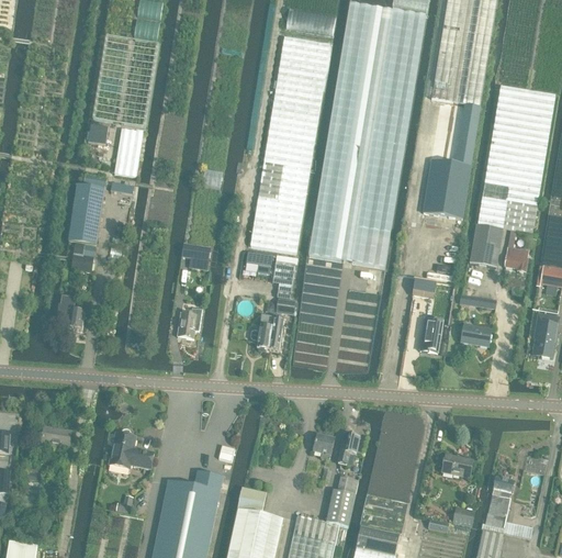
[(448,0),(431,97),(441,99),(481,105),(497,0),(448,0)]
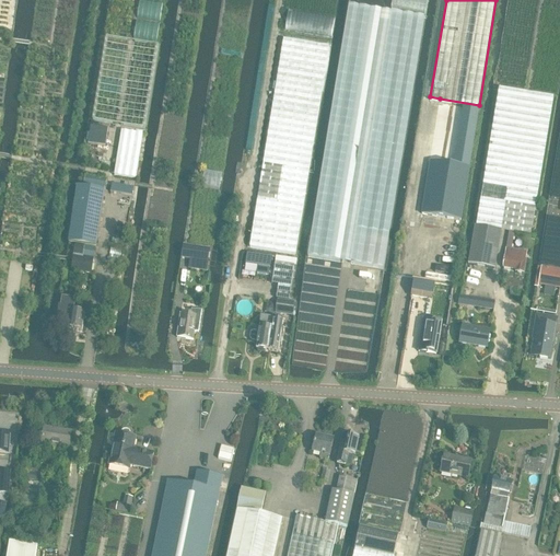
[(383,266),(424,15),(349,2),(307,254),(383,266)]
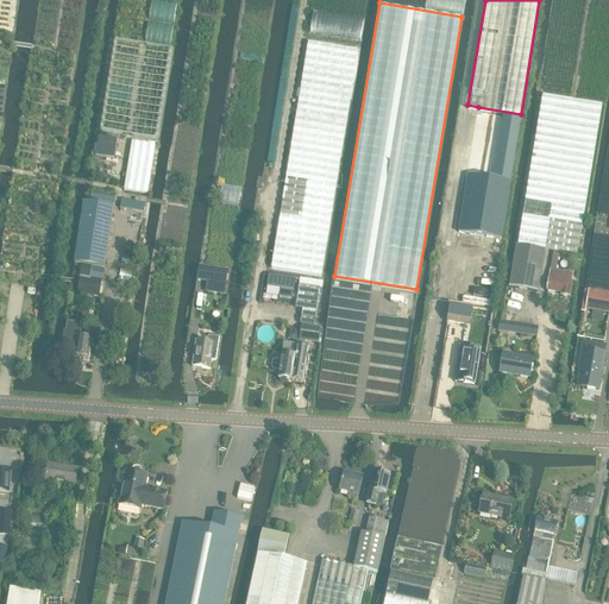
[(280,212),(276,234),(326,241),(358,46),(308,38),(280,212)]
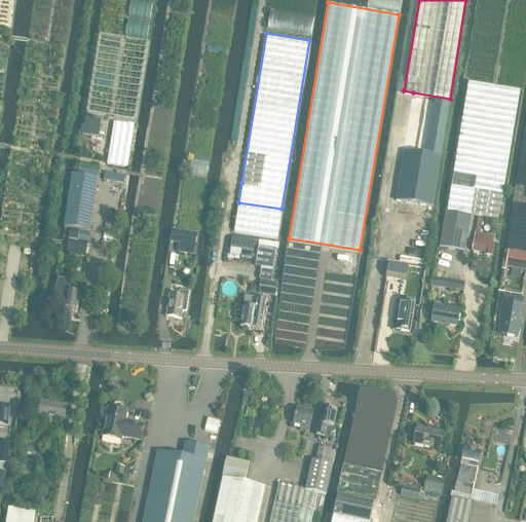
[(519,87),(468,79),(447,209),(471,213),(483,215),(498,217),(503,182),(511,136),(519,87)]
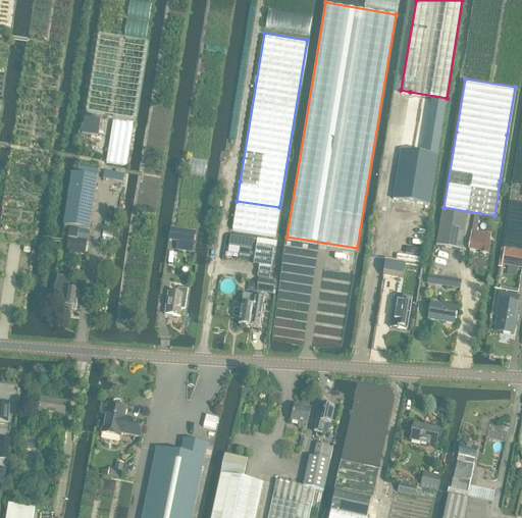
[(397,175),(393,196),(429,202),(436,155),(447,99),(431,96),(422,152),(401,149),(397,175)]
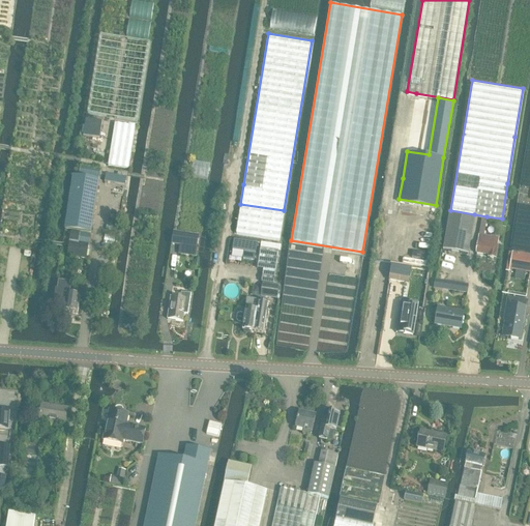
[(99,135),(102,119),(86,116),(83,133),(99,135)]
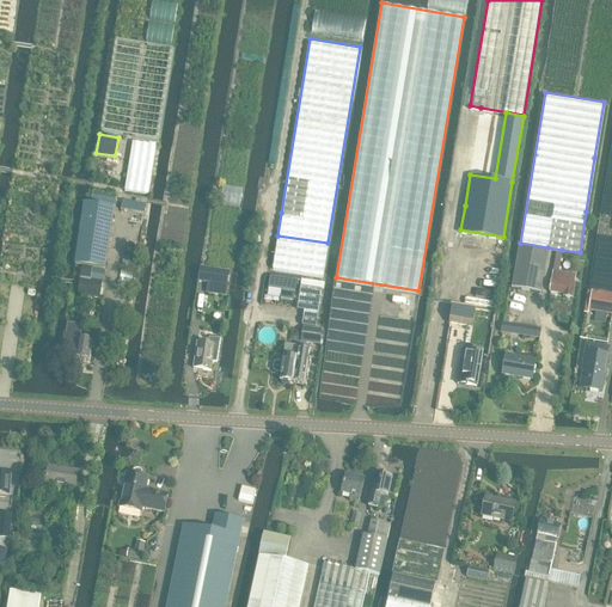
[(133,139),(126,186),(147,190),(152,160),(155,142),(133,139)]
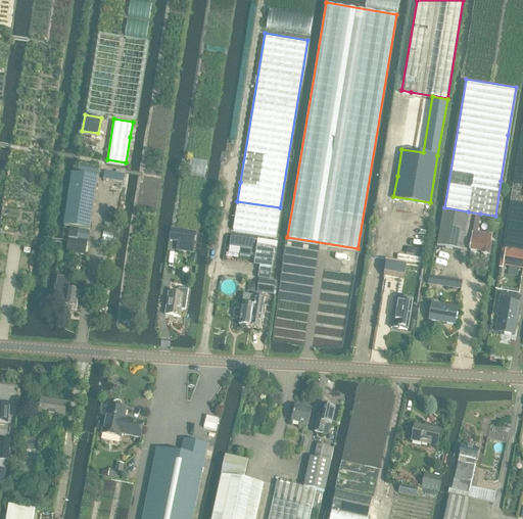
[(99,163),(79,160),(78,169),(98,172),(99,163)]
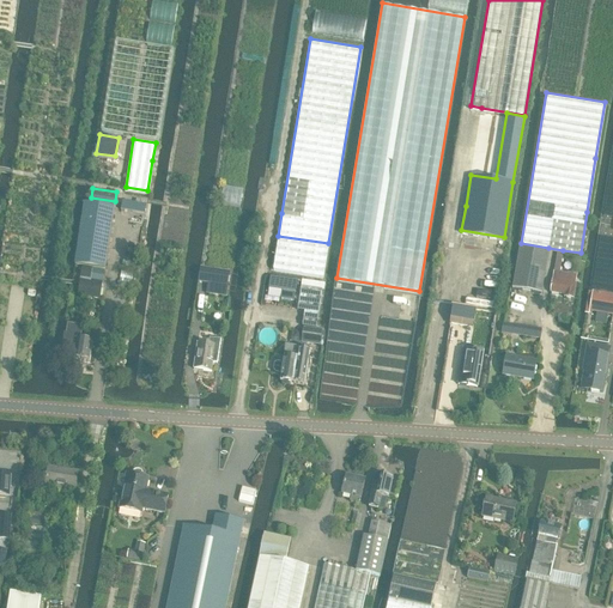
[(146,201),(122,198),(121,207),(145,211),(146,201)]
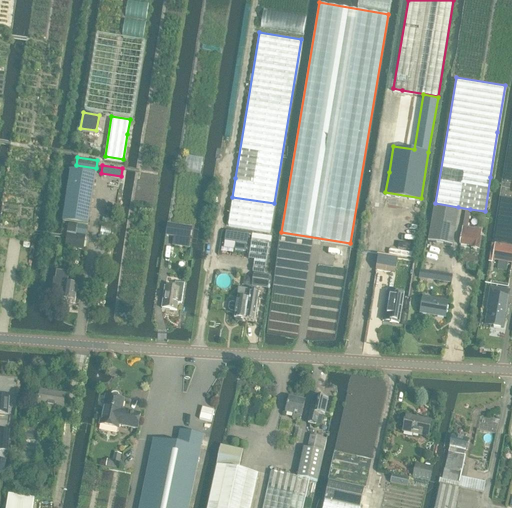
[(70,166),(62,217),(88,221),(96,170),(70,166)]
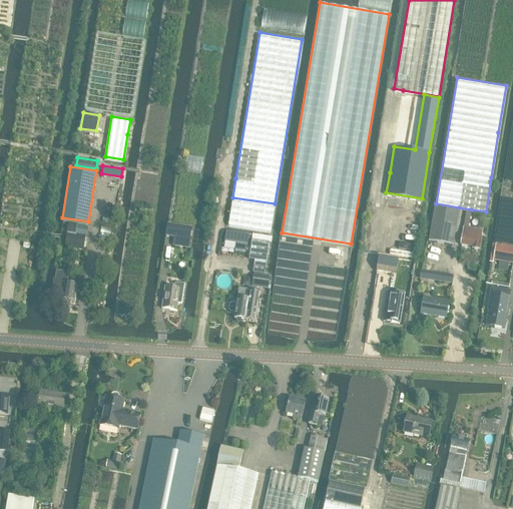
[(271,229),(275,203),(232,197),(228,222),(271,229)]
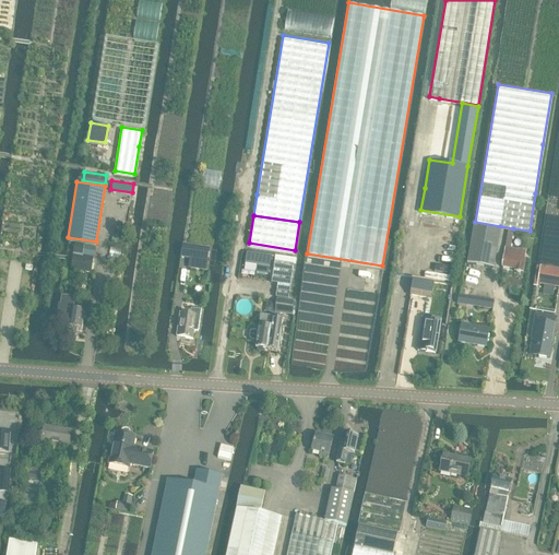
[(474,222),(467,260),(494,264),(500,226),(475,222),(474,222)]
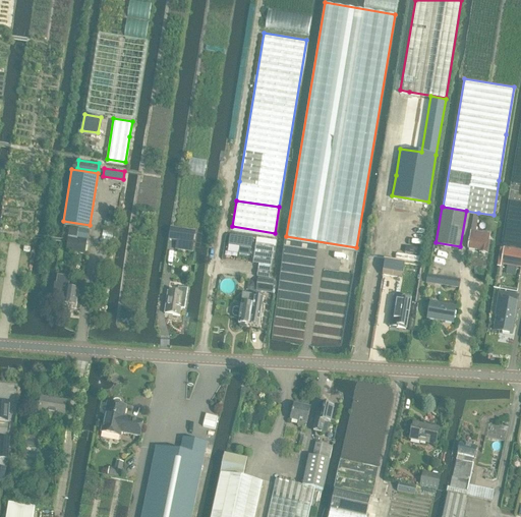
[(476,228),(478,213),(473,212),(470,228),(467,245),(479,247),(479,249),(487,250),(490,231),(476,228)]
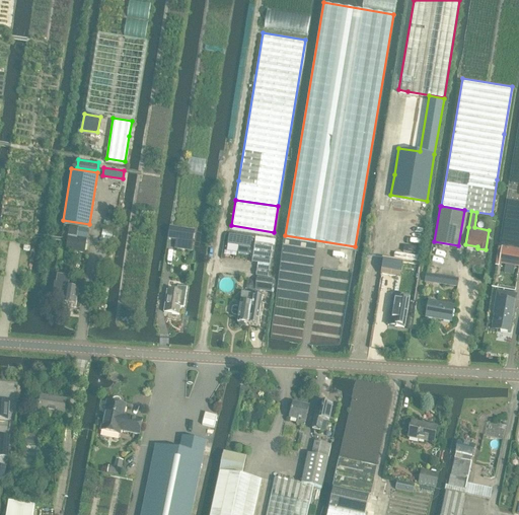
[(411,213),(403,255),(417,258),(424,216),(411,213)]
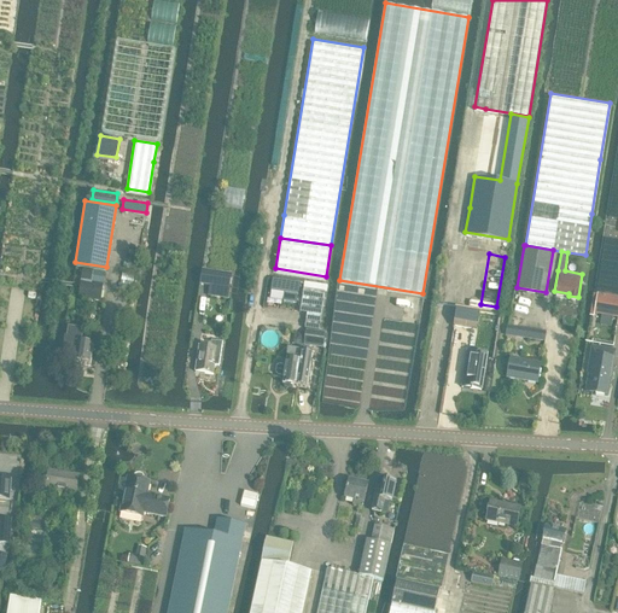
[(91,280),(92,279),(104,281),(105,269),(83,266),(79,296),(101,298),(104,282),(91,280)]
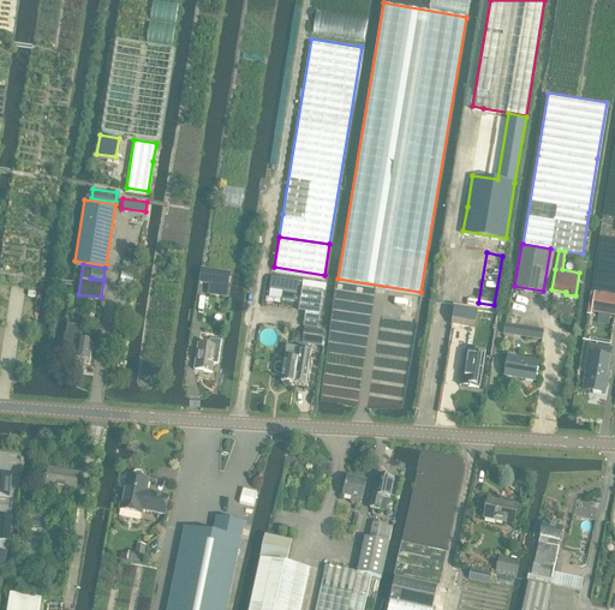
[(210,267),(208,281),(209,281),(228,285),(231,269),(210,267)]
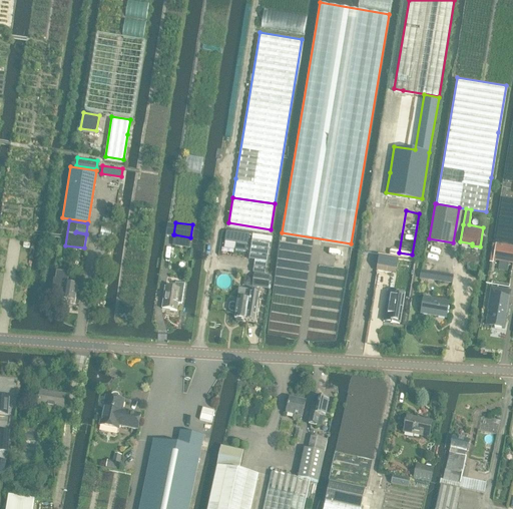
[(226,228),(225,238),(235,240),(234,246),(246,248),(248,231),(226,228)]
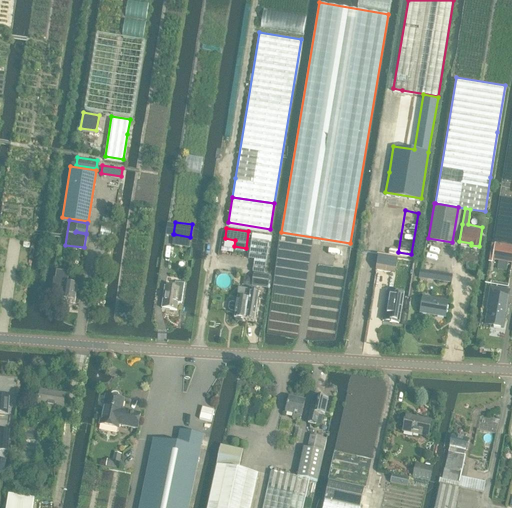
[(269,239),(251,236),(248,256),(254,257),(266,258),(266,257),(269,239)]
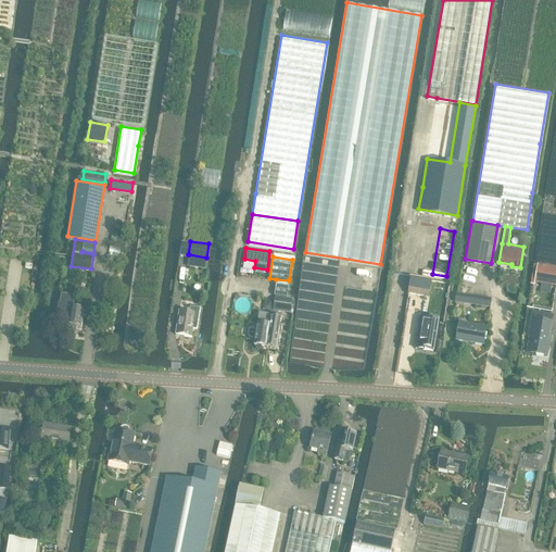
[(534,261),(532,272),(535,273),(534,277),(543,278),(543,275),(552,277),(551,279),(555,280),(555,264),(538,262),(534,261)]
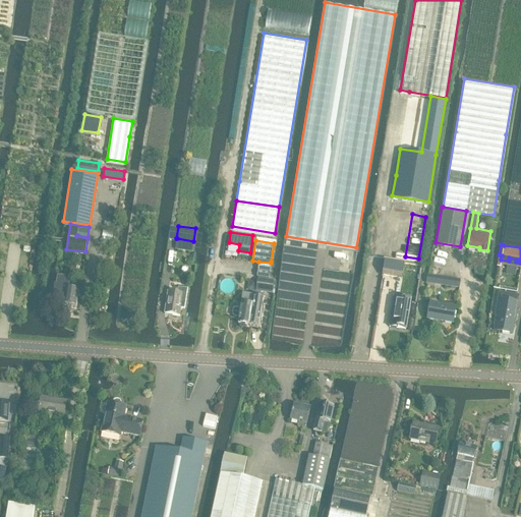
[(384,269),(383,273),(403,276),(406,260),(401,259),(386,256),(384,269)]
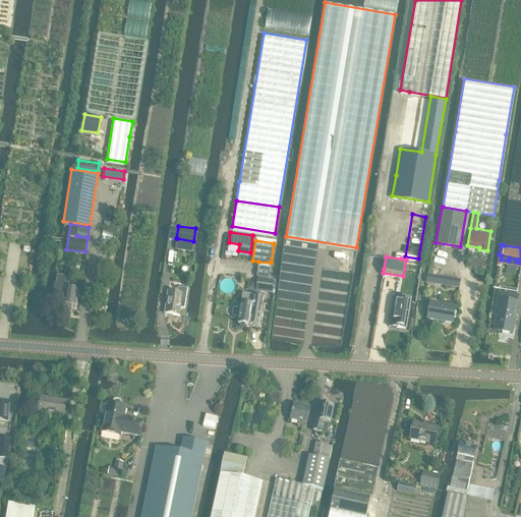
[(428,272),(427,279),(445,282),(459,284),(460,277),(446,275),(428,272)]
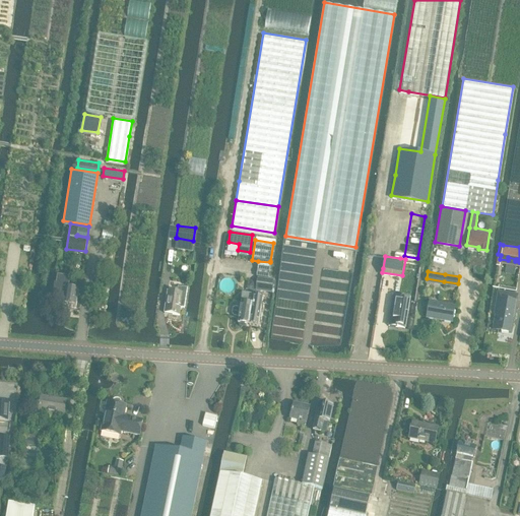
[(55,279),(53,293),(55,293),(54,298),(58,299),(64,300),(63,303),(75,305),(78,287),(68,285),(70,274),(58,272),(57,280),(55,279)]
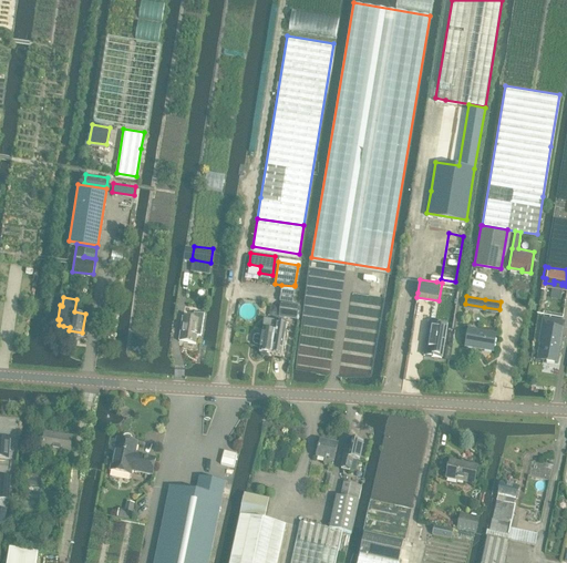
[(279,314),(296,316),(298,303),(280,300),(280,304),(279,314)]
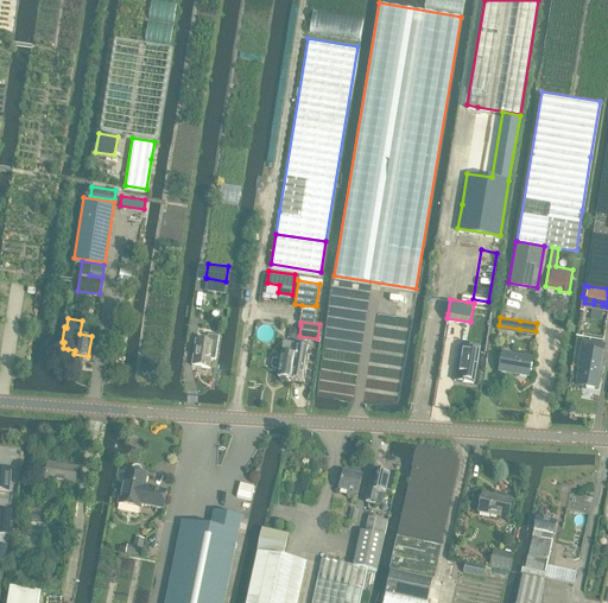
[(209,365),(210,356),(215,356),(220,332),(208,331),(208,338),(196,336),(192,362),(209,365)]
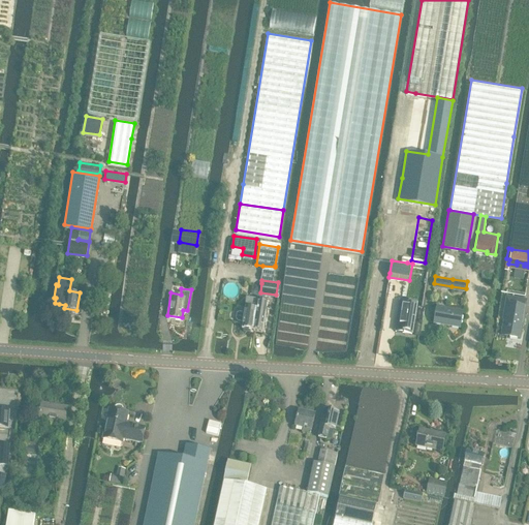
[(505,317),(502,332),(520,335),(525,303),(511,301),(512,295),(506,294),(505,300),(508,301),(505,317)]
